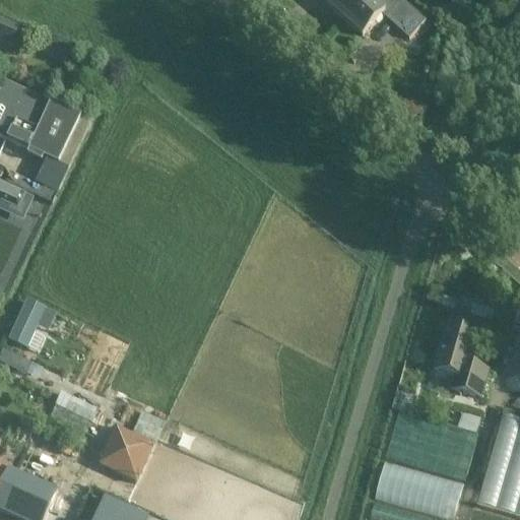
[(324,0),(323,2),(342,20),(360,0),(324,0)]
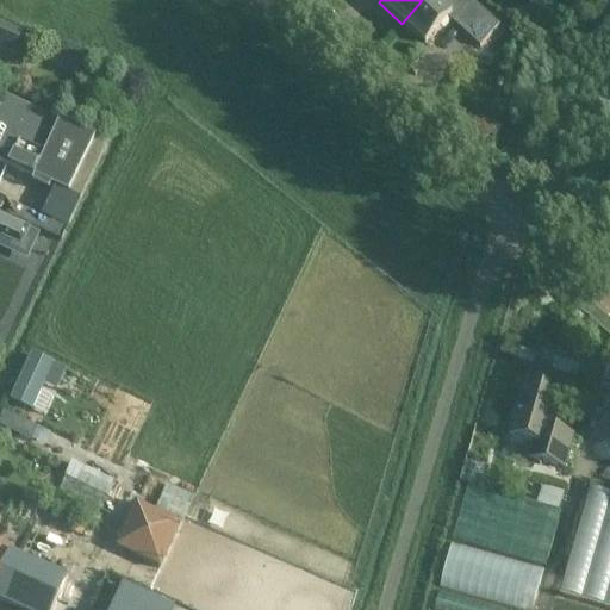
[(422,0),(402,24),(425,44),(448,19),(464,33),(483,12),(470,0),(422,0)]
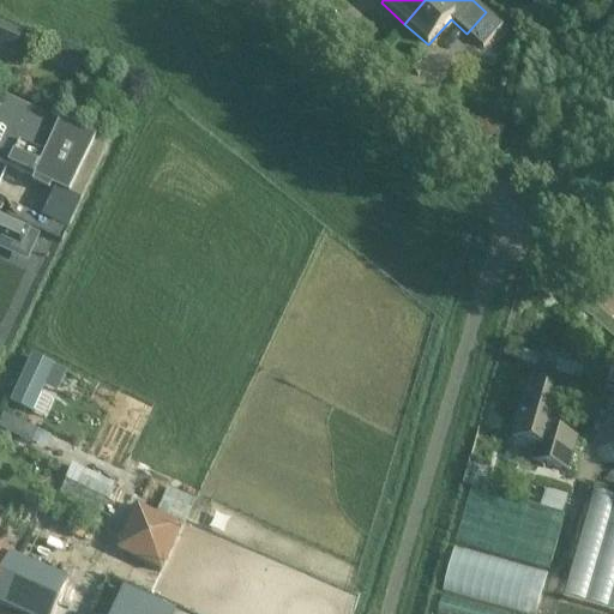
[(23,36),(0,25),(0,49),(13,55),(23,36)]
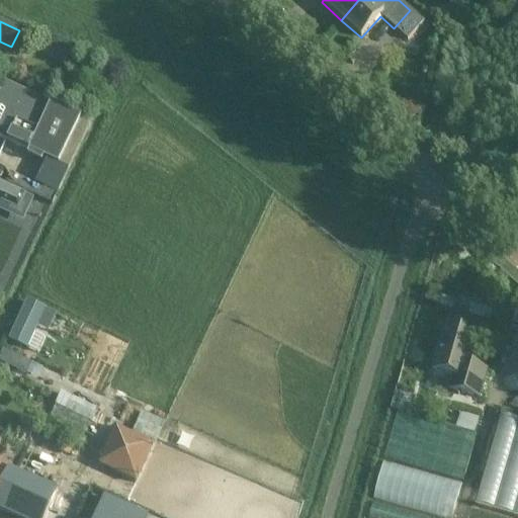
[(0,137),(29,151),(45,158),(59,165),(81,119),(4,83),(0,92),(0,137)]
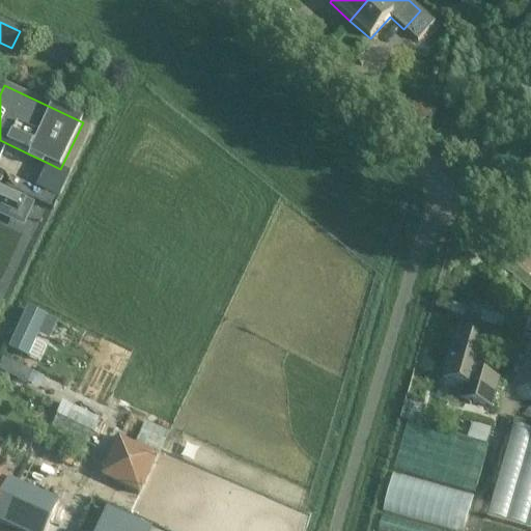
[(404,106),(408,117),(422,114),(419,103),(404,106)]
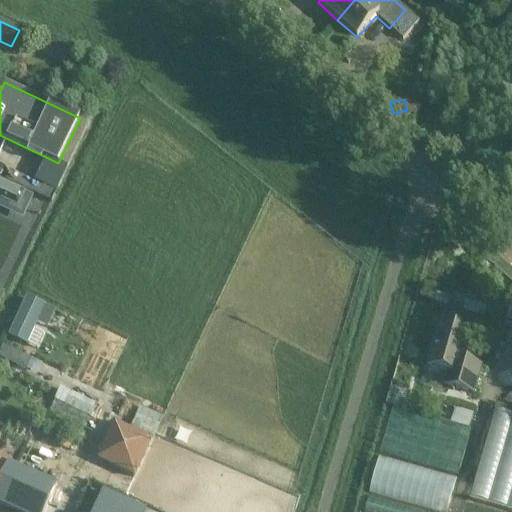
[(41,162),(44,156),(29,149),(26,155),(41,162)]
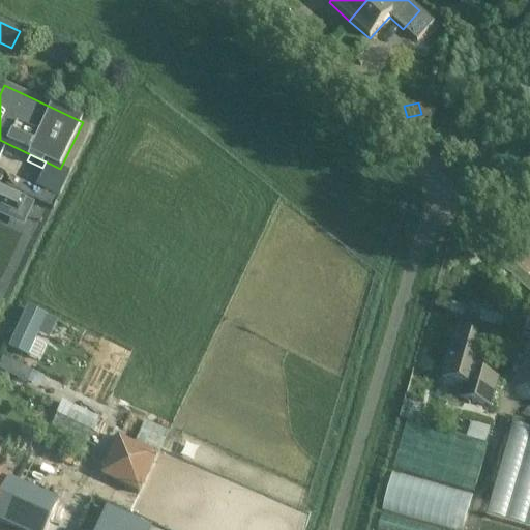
[(0,183),(51,208),(55,200),(9,177),(10,175),(0,170),(0,183)]
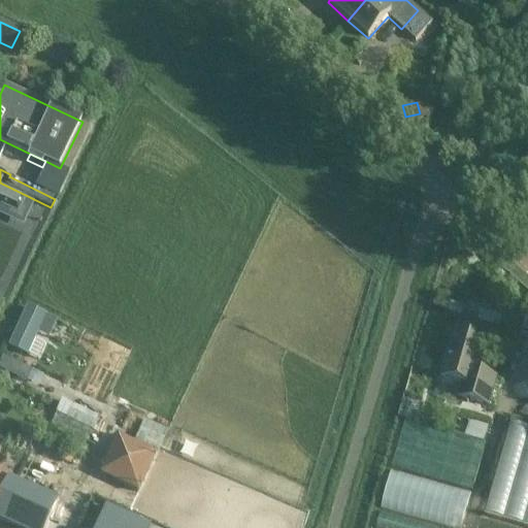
[(0,206),(22,217),(28,202),(0,188),(0,206)]
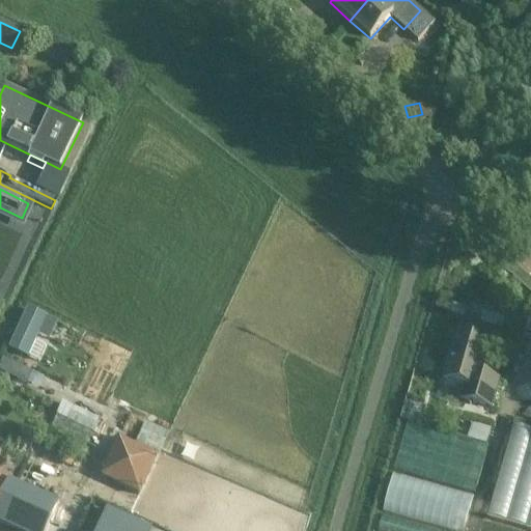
[(42,334),(50,338),(59,320),(30,305),(7,346),(29,358),(42,334)]
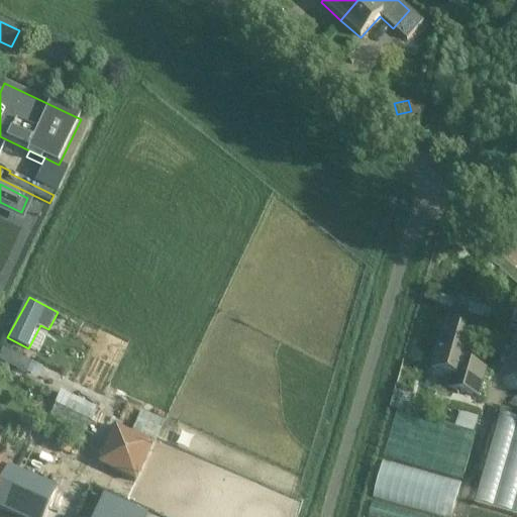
[(476,335),(445,326),(432,370),(453,376),(450,389),(477,397),(485,370),(468,365),(476,335)]
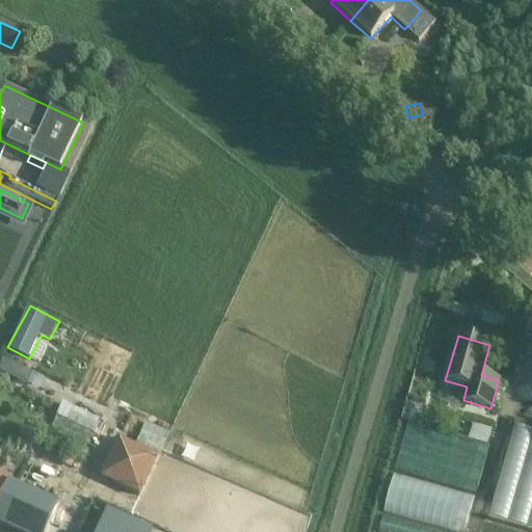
[(4,356),(0,365),(0,370),(27,384),(33,371),(4,356)]
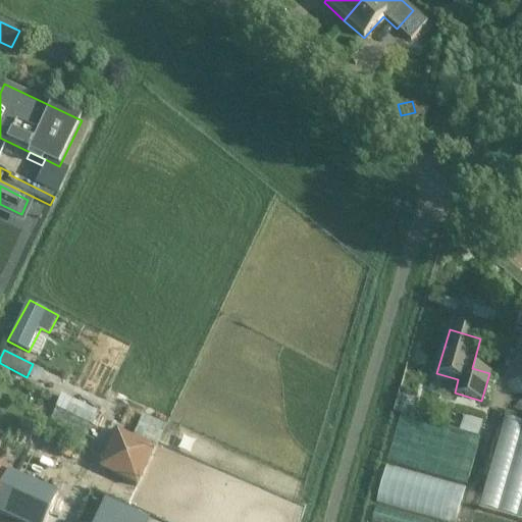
[(51,417),(88,433),(98,410),(61,394),(51,417)]
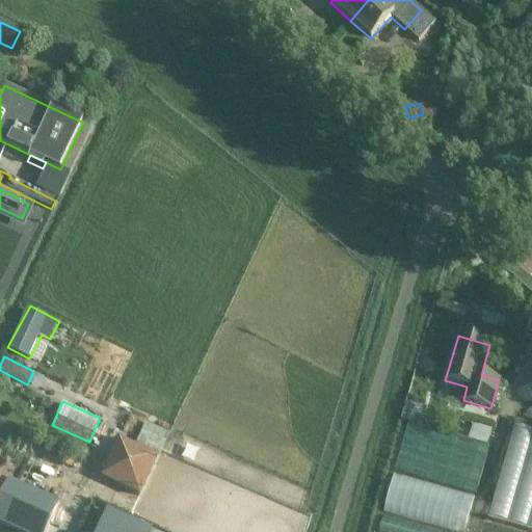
[(145,421),(136,442),(160,452),(169,432),(145,421)]
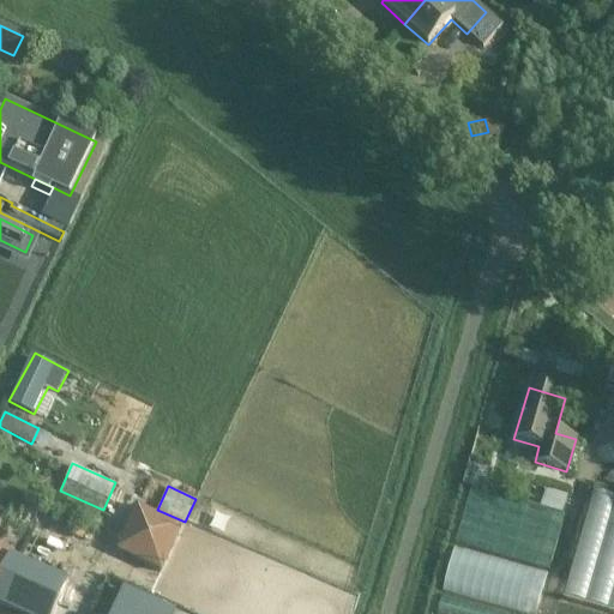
[(564,511),(569,494),(547,487),(542,504),(564,511)]
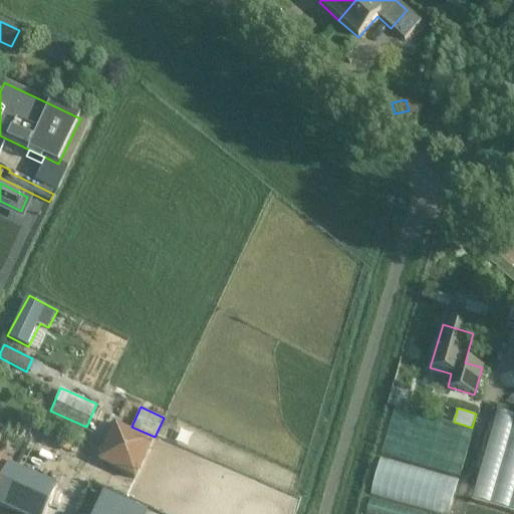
[(513,416),(495,412),(473,501),(513,511),(513,416)]
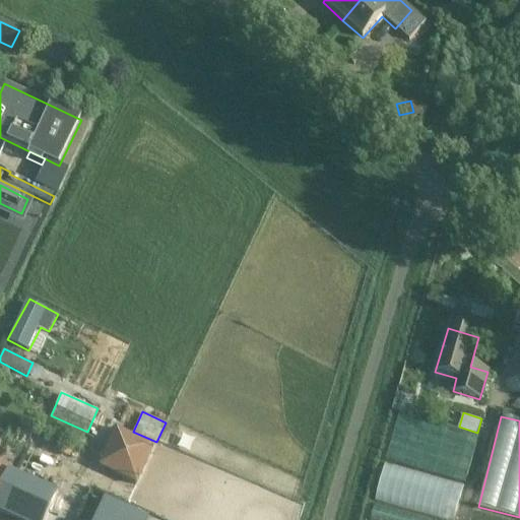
[(137,486),(154,447),(116,429),(98,468),(137,486)]
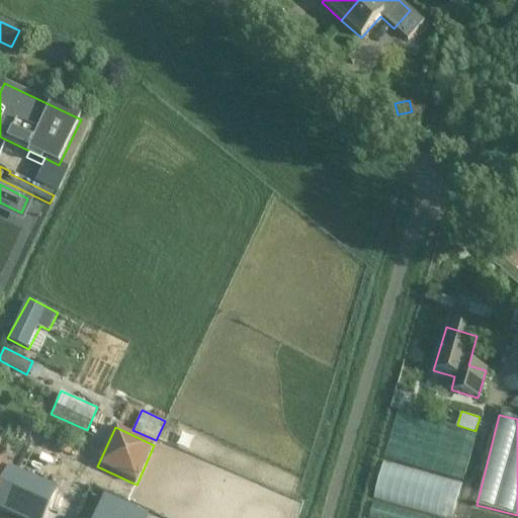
[(383,460),(374,497),(452,517),(453,517),(463,482),(383,460)]
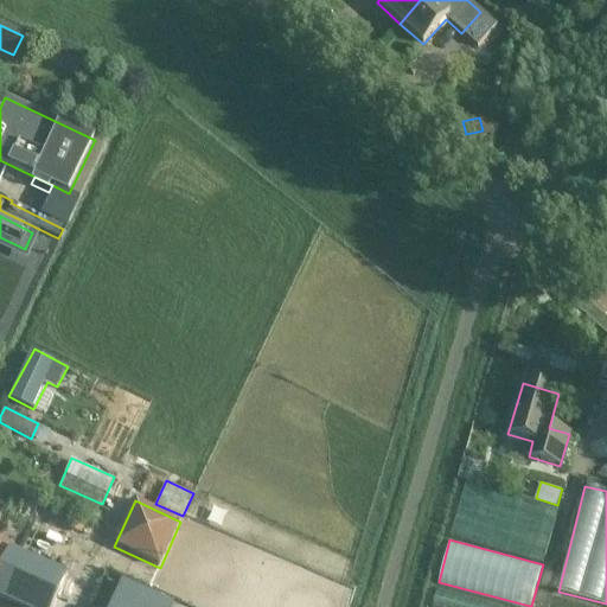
[(52,606),(66,577),(50,569),(25,558),(8,551),(10,549),(0,544),(0,599),(17,606),(52,606)]
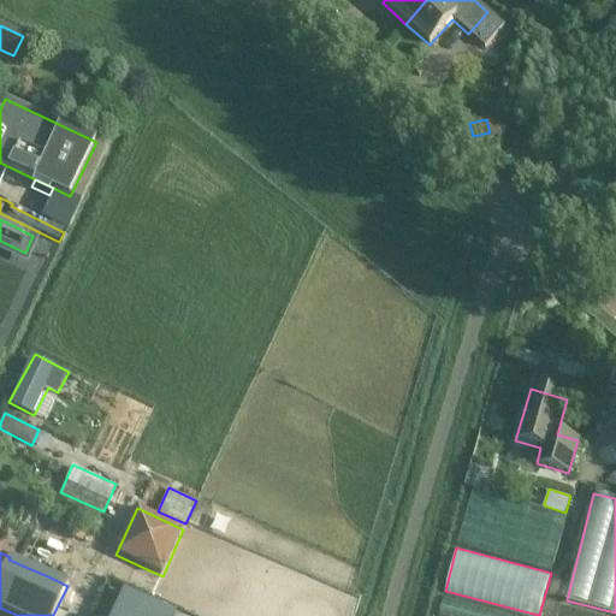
[(177,615),(179,612),(124,588),(112,615),(177,615)]
